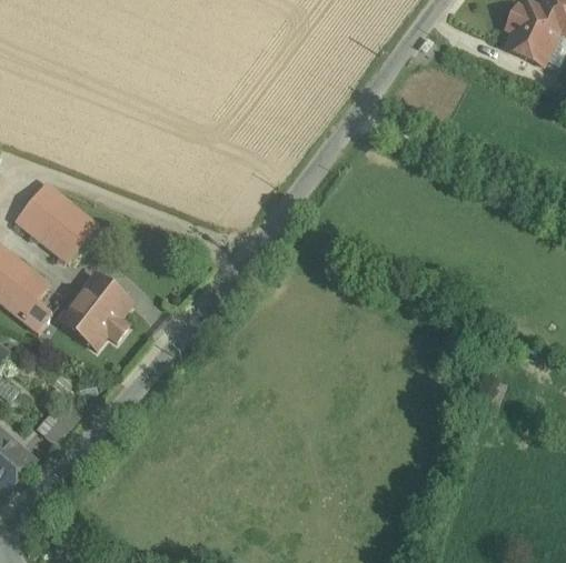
[(542,0),(542,1),(546,4),(565,12),(565,0),(542,0)]
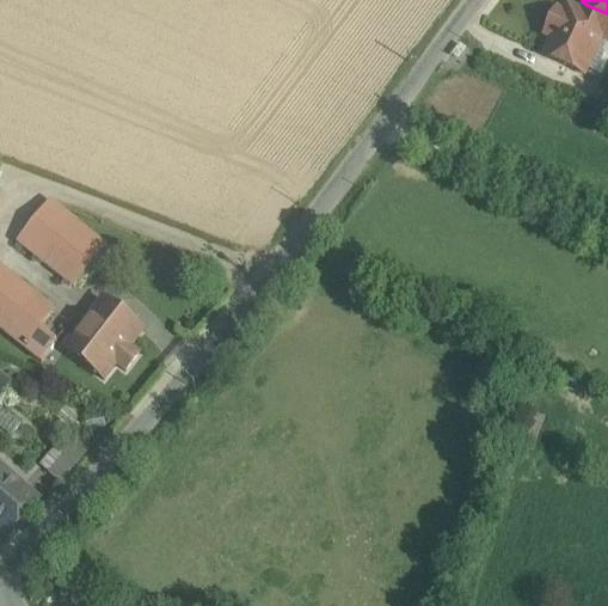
[(584,11),(565,2),(560,11),(554,7),(542,34),(548,36),(540,54),(582,73),(600,35),(607,38),(607,13),(587,5),(584,11)]
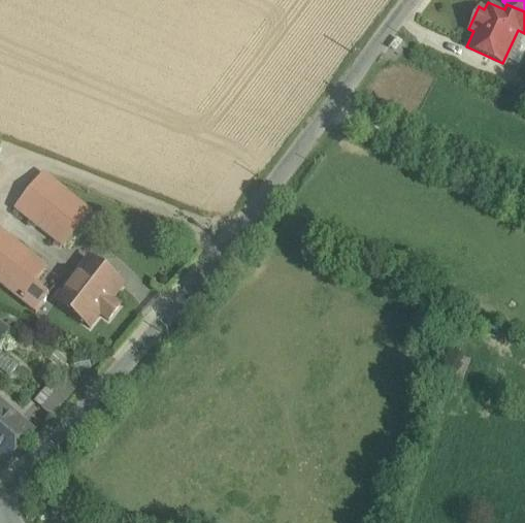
[(90,208),(41,169),(12,205),(61,243),(90,208)]
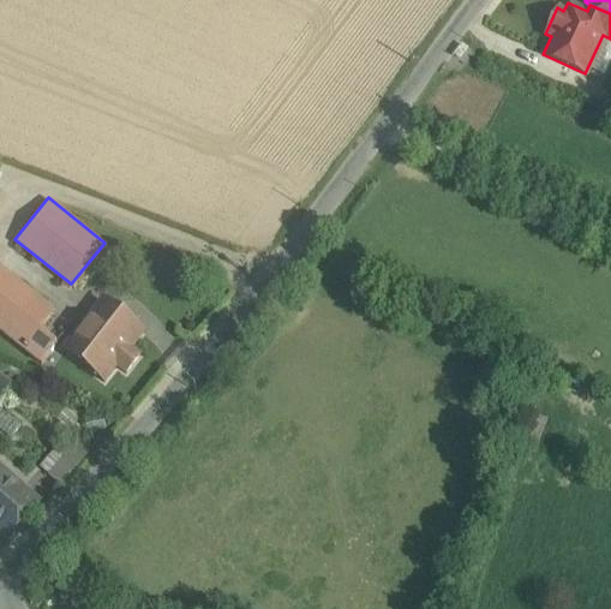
[(52,308),(0,266),(0,327),(39,359),(54,340),(37,327),(52,308)]
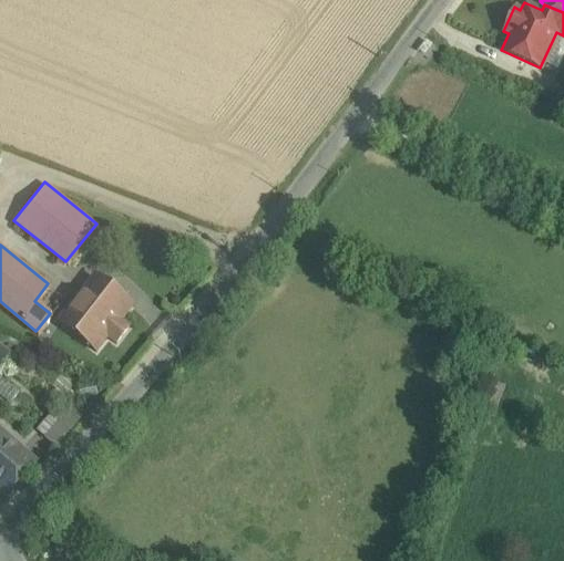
[(130,302),(96,276),(60,321),(55,318),(55,319),(94,349),(105,334),(114,341),(126,324),(119,318),(130,302)]
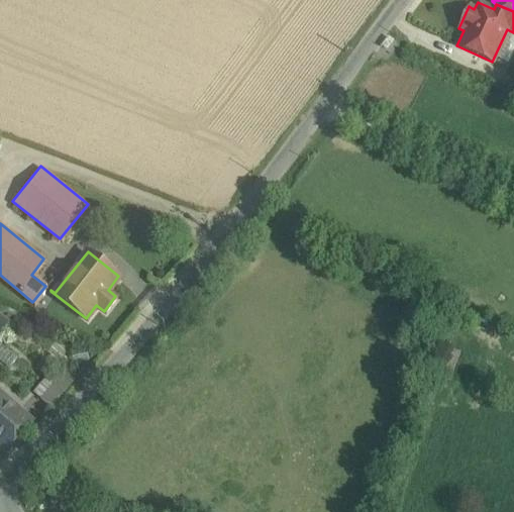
[(0,443),(6,448),(31,420),(0,392),(0,443)]
